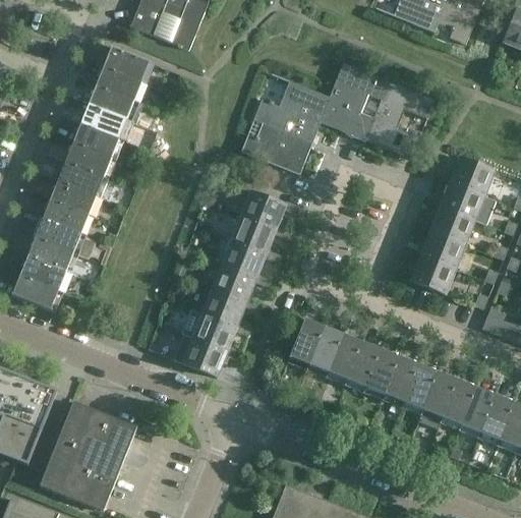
[(208,3),(199,0),(141,0),(140,3),(145,5),(142,10),(136,12),(131,24),(130,23),(129,25),(153,35),(171,42),(177,45),(177,46),(181,48),(181,46),(189,49),(208,3)]
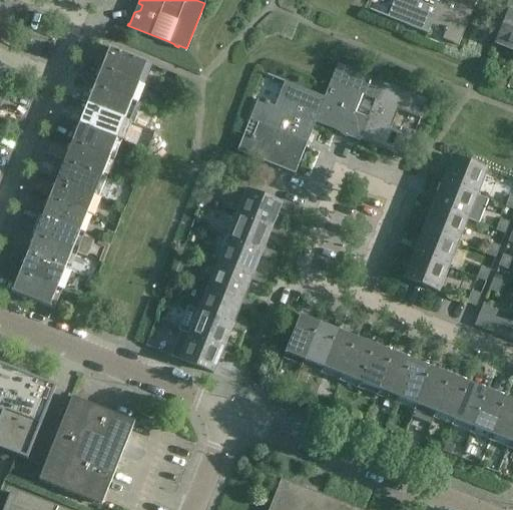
[(431,22),(439,0),(393,0),(388,15),(427,31),(431,22)]
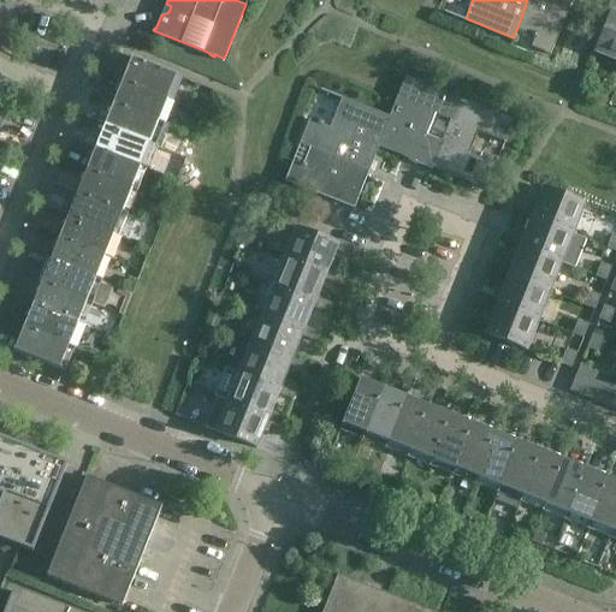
[(527,0),(517,27),(532,33),(532,34),(534,35),(531,43),(550,52),(563,19),(558,18),(564,3),(569,5),(570,0),(527,0)]
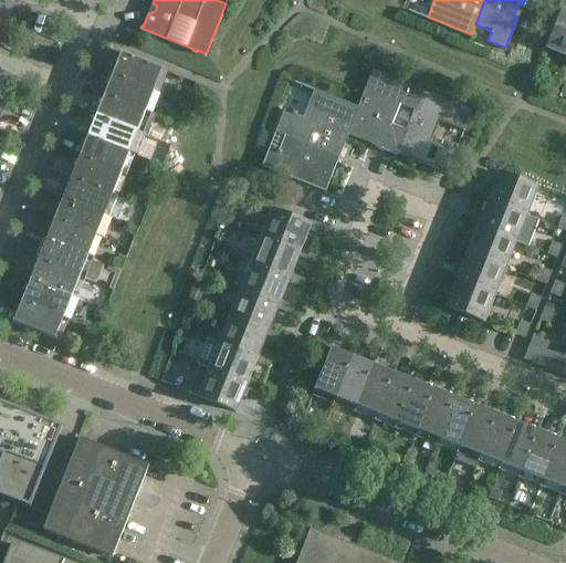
[(565,9),(565,10),(565,8),(565,0),(559,0),(557,8),(562,9),(546,47),(565,53),(565,9)]
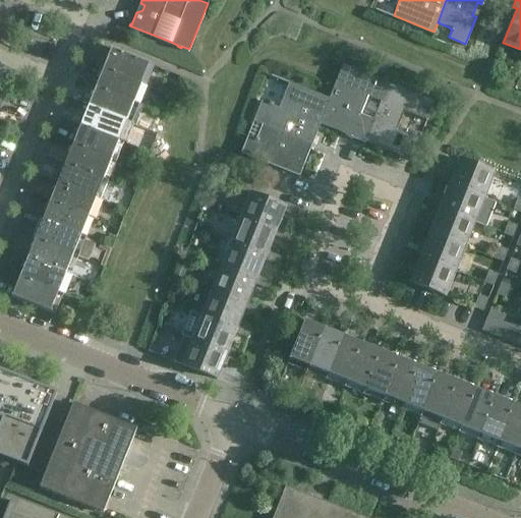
[(112,48),(104,67),(139,81),(148,62),(149,63),(149,61),(111,47),(110,48),(112,48)]
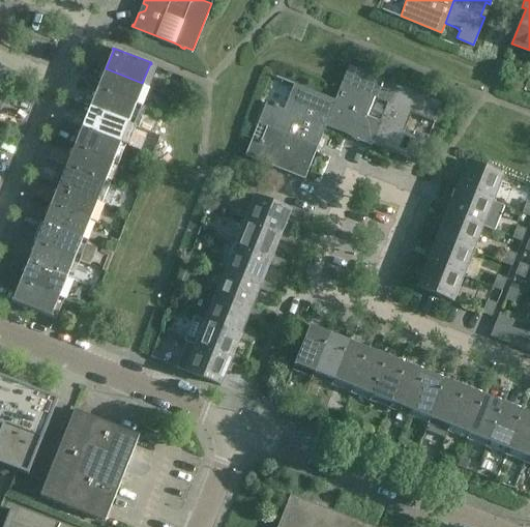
[(373,141),(381,120),(358,111),(365,91),(373,93),(373,94),(374,95),(374,94),(388,100),(395,82),(349,63),(335,97),(336,98),(326,122),(359,136),(358,138),(372,143),(373,141)]
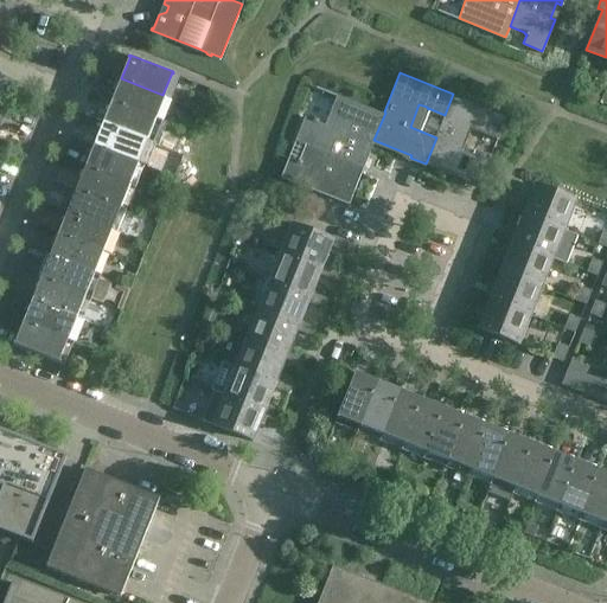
[(154,116),(163,95),(121,78),(113,100),(154,116)]
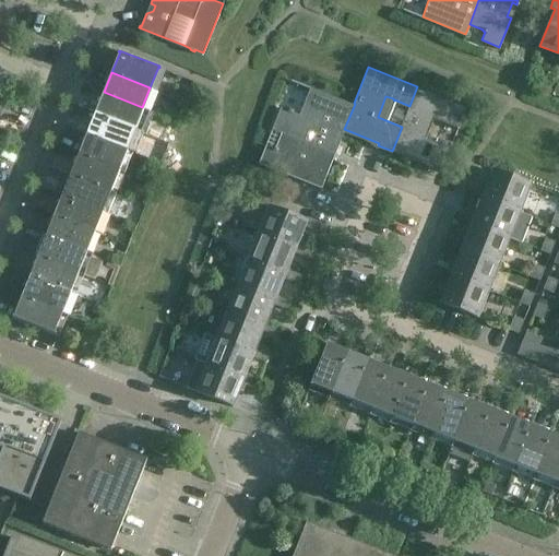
[(335,153),(344,129),(355,104),(354,103),(310,86),(300,113),(294,110),(294,108),(289,107),(288,108),(281,105),(272,128),(281,131),(335,153)]
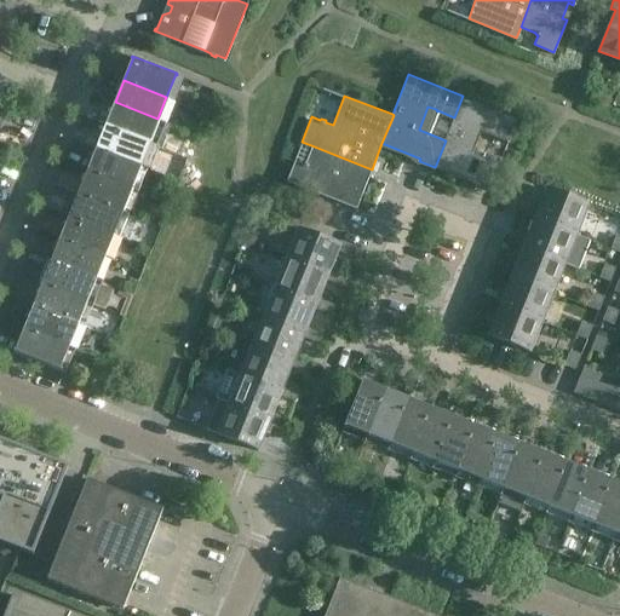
[(517,117),(463,96),(454,117),(446,140),(436,165),(463,176),(482,128),(488,131),(488,132),(491,132),(509,138),(512,131),(515,132),(516,127),(514,126),(517,117)]
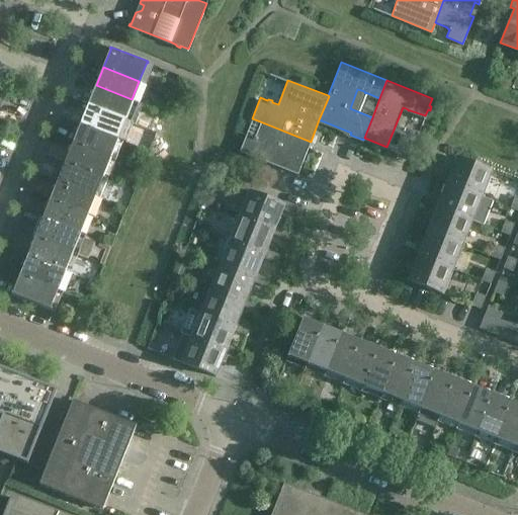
[(123,118),(132,99),(96,85),(89,104),(123,118)]
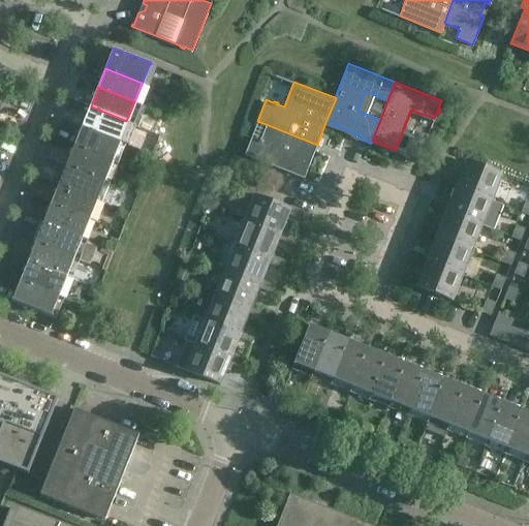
[(119,141),(126,121),(91,106),(83,126),(119,141)]
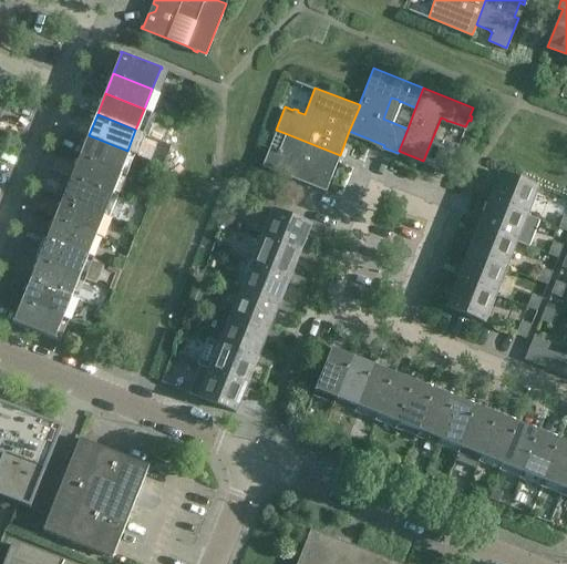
[(326,190),(340,155),(285,133),(279,147),(278,146),(277,149),(269,145),(261,164),(301,180),(326,190)]
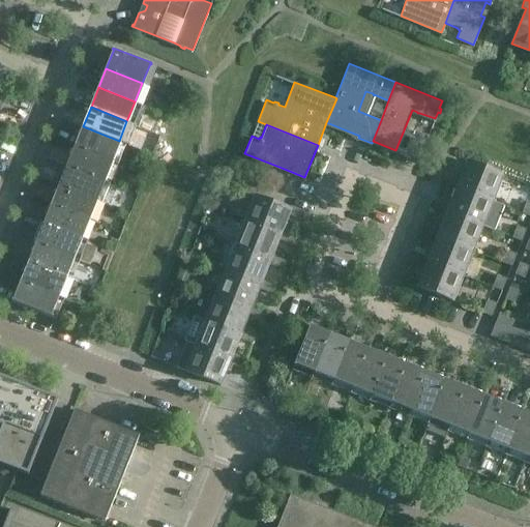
[(119,141),(83,126),(76,145),(112,159),(119,141)]
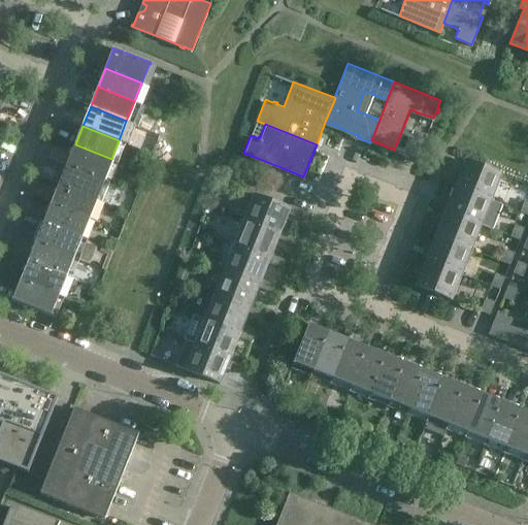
[(147,130),(140,149),(151,153),(158,134),(147,130)]
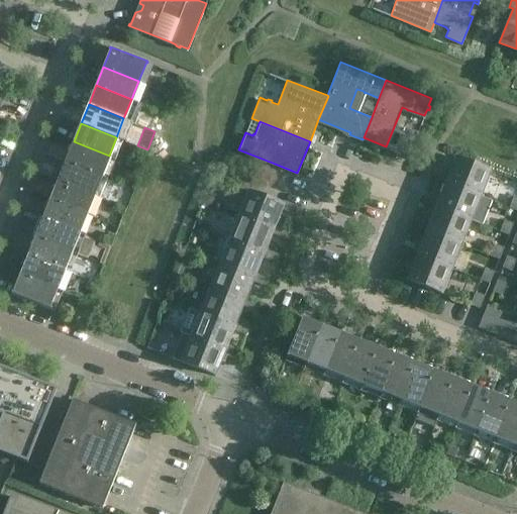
[(395,151),(408,158),(416,135),(404,130),(395,151)]
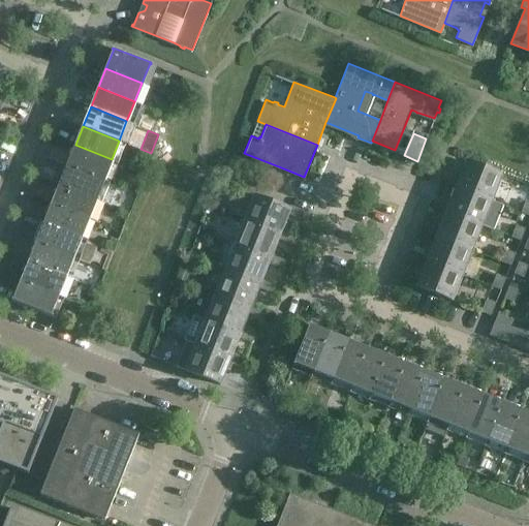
[(112,159),(75,145),(68,163),(103,178),(112,159)]
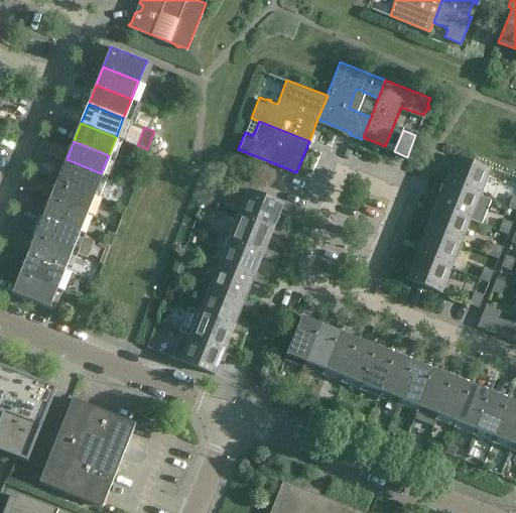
[(479,194),(489,168),(456,154),(445,180),(479,194)]
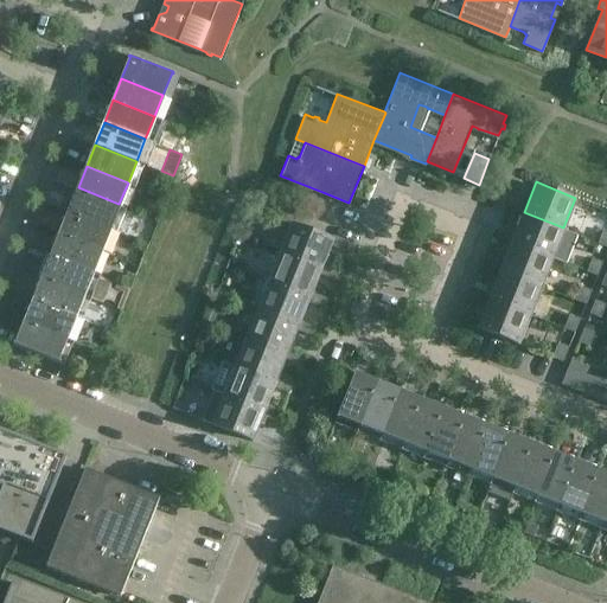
[(110,226),(119,204),(78,187),(69,210),(110,226)]
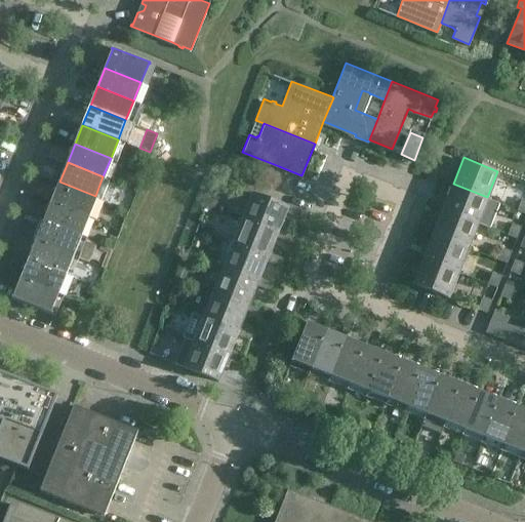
[(87,216),(95,196),(59,182),(52,201),(87,216)]
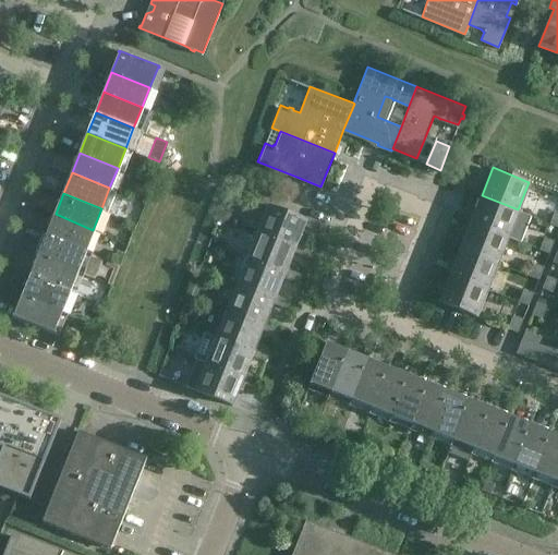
[(508,236),(518,209),(482,195),(472,220),(508,236)]
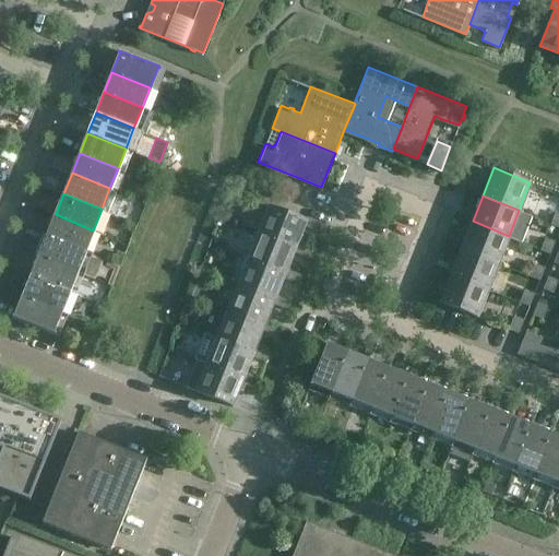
[(269,204),(259,232),(295,246),(297,241),(304,223),(319,228),(322,221),(307,215),(306,219),(269,204)]
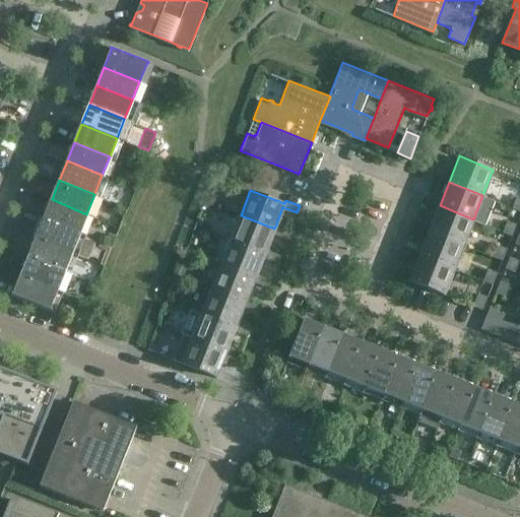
[(86,214),(52,199),(44,218),(79,233),(86,214)]
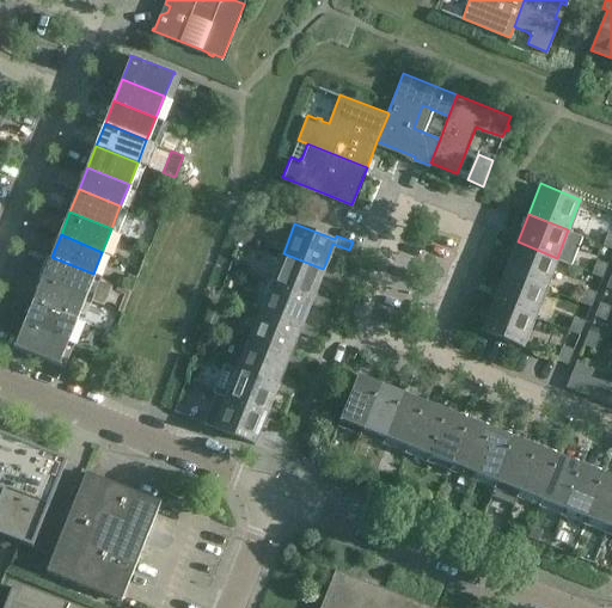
[(546,287),(557,258),(518,241),(506,270),(546,287)]
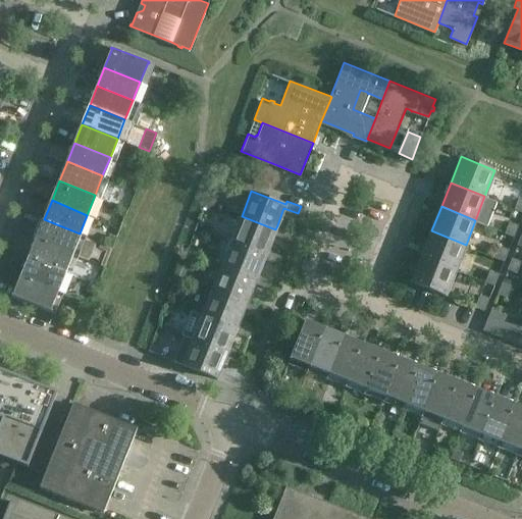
[(291,230),(277,225),(275,229),(242,216),(231,241),(265,254),(267,249),(274,232),(288,238),(291,230)]
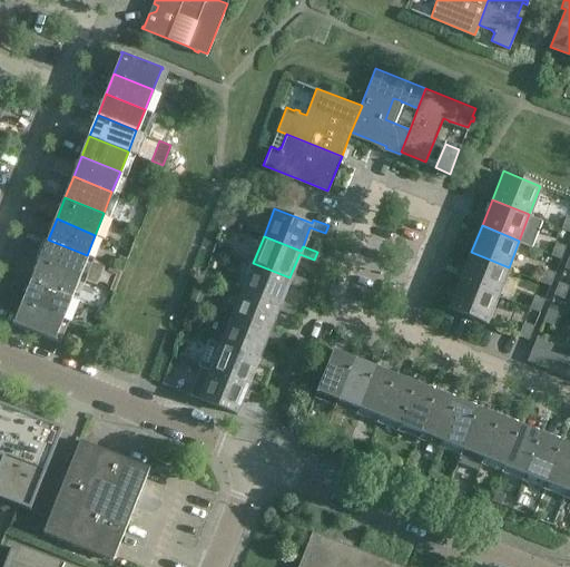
[(79,275),(87,255),(48,240),(40,260),(79,275)]
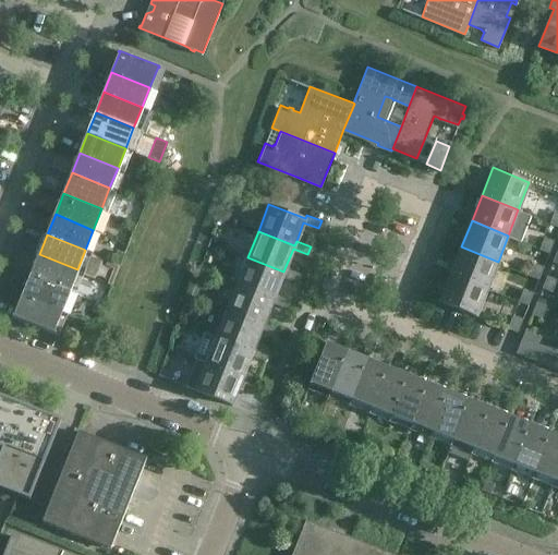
[(549,252),(555,239),(545,236),(540,248),(549,252)]
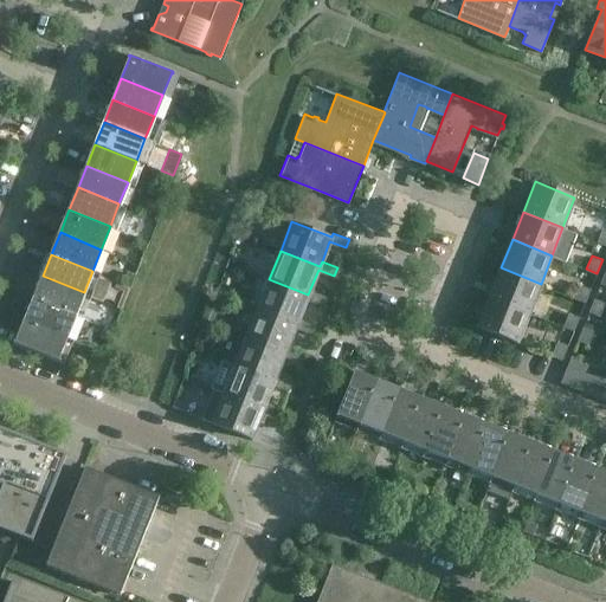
[(529,312),(541,284),(501,267),(490,296),(529,312)]
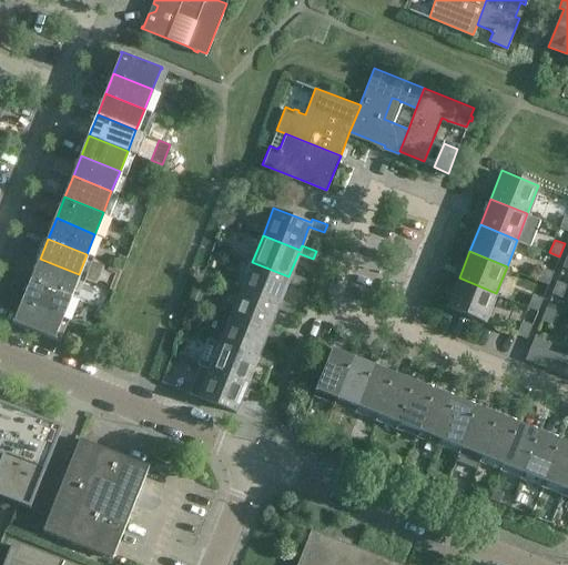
[(119,253),(114,265),(122,268),(128,256),(119,253)]
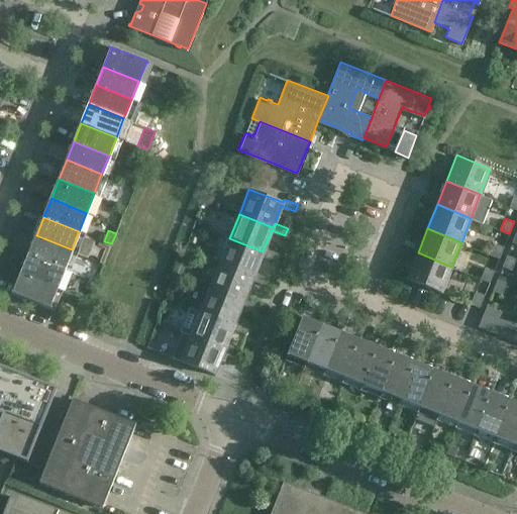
[(64,269),(72,249),(36,235),(28,254),(64,269)]
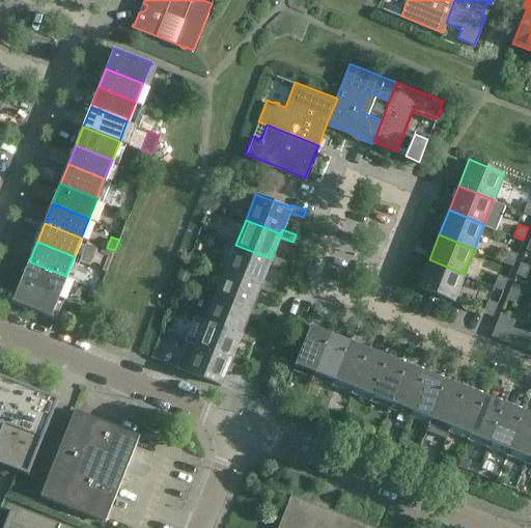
[(285,259),(272,253),(270,258),(235,245),(226,270),(260,283),(262,278),(269,261),(283,267),(285,259)]
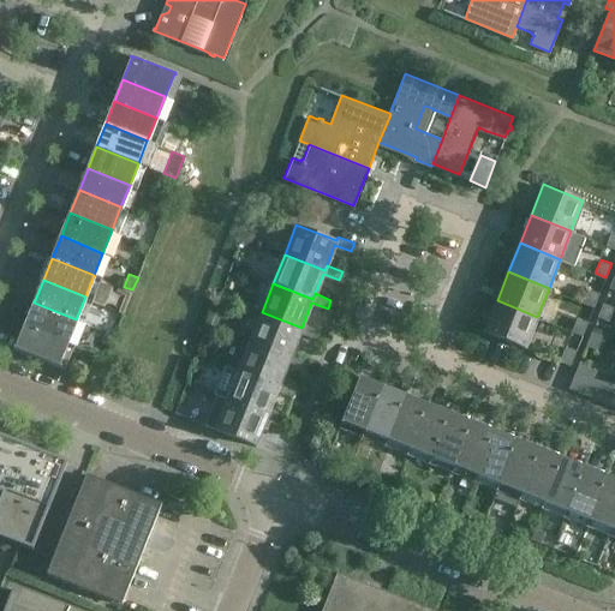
[(595,305),(599,292),(589,288),(584,301),(595,305)]
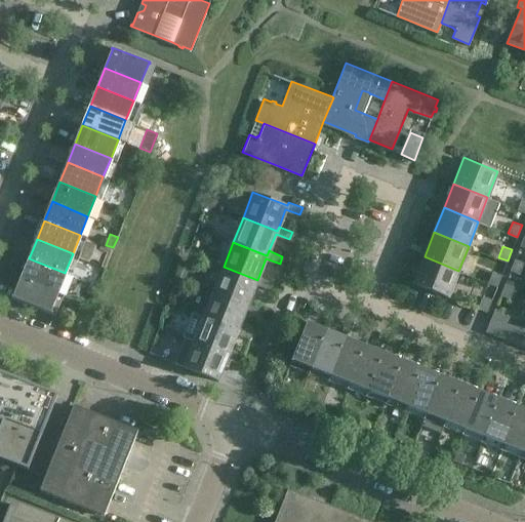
[(448,296),(458,271),(425,256),(414,282),(448,296)]
